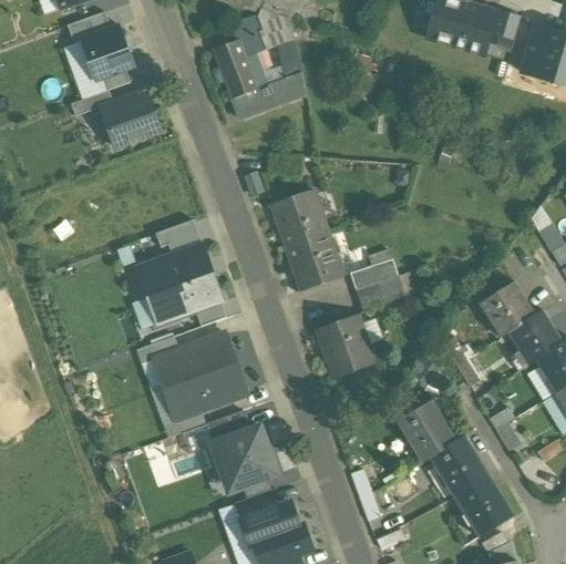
[(280,1),(274,0),(228,0),(258,9),(277,14),(280,1)]
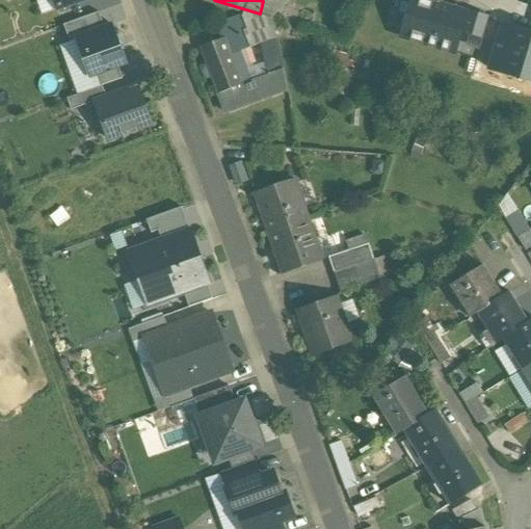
[(410,0),(400,35),(453,52),(466,11),(441,4),(442,0),(410,0)]
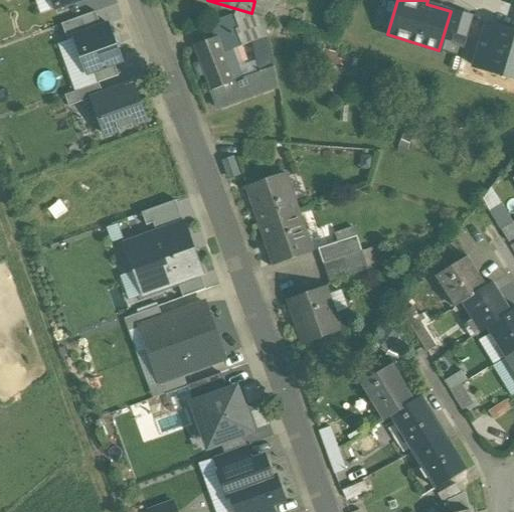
[(251,13),(234,8),(232,13),(207,24),(211,38),(230,31),(235,46),(241,43),(266,33),(262,16),(251,13)]
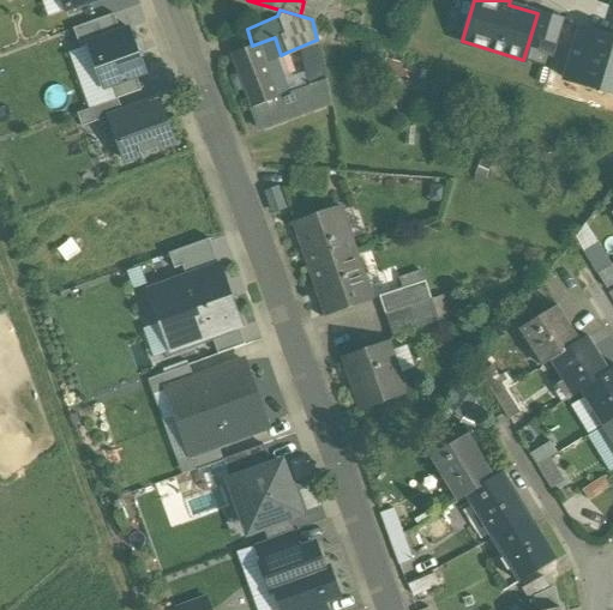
[(120,30),(113,12),(72,28),(79,46),(88,42),(120,30)]
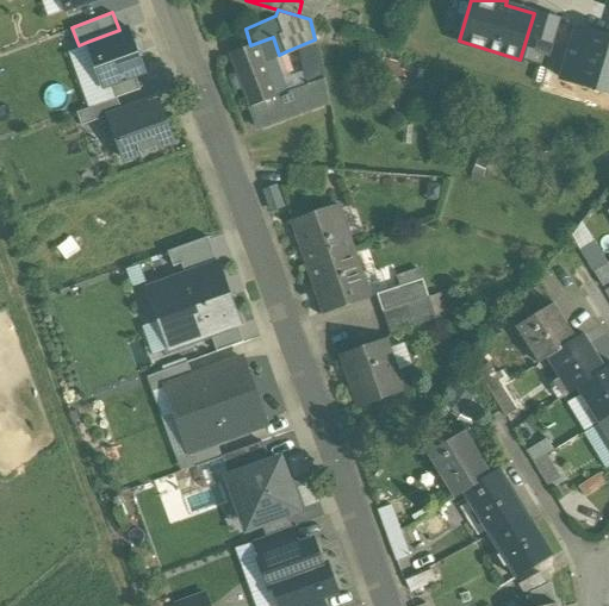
[(129,26),(119,30),(87,42),(103,86),(107,83),(134,74),(145,69),(129,26)]
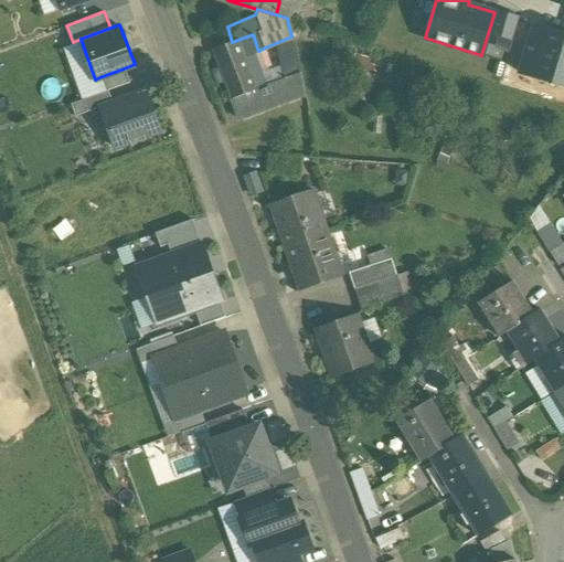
[(563,84),(563,33),(532,24),(518,71),(563,84)]
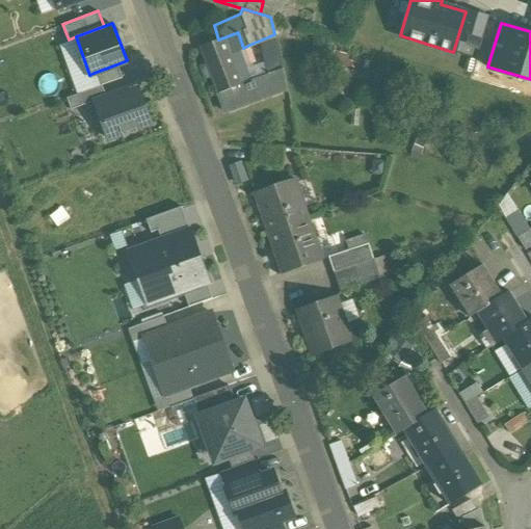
[(218,40),(200,47),(216,94),(239,85),(239,83),(228,54),(243,48),(238,32),(218,40)]
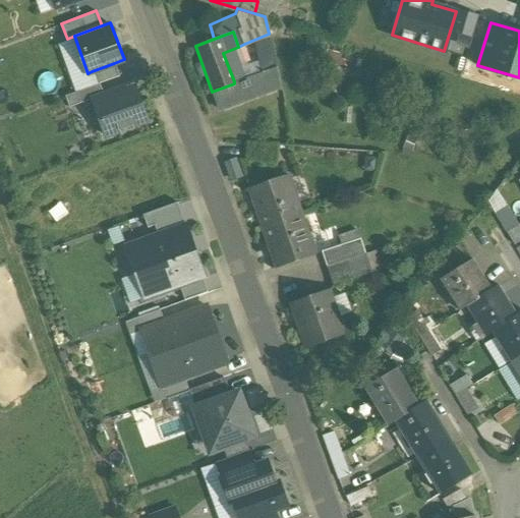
[(269,34),(244,44),(250,75),(275,65),(269,34)]
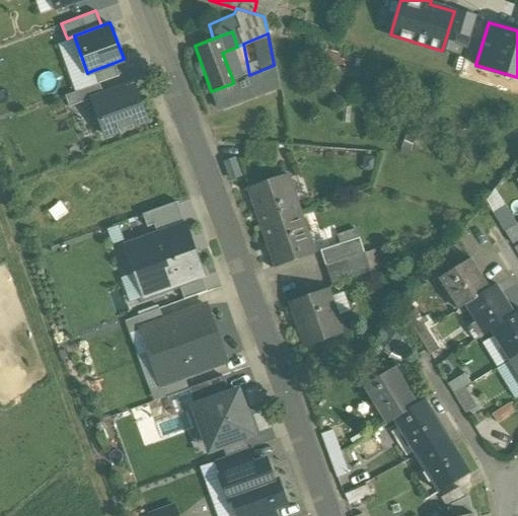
[(119,75),(114,63),(91,71),(96,83),(98,82),(119,75)]
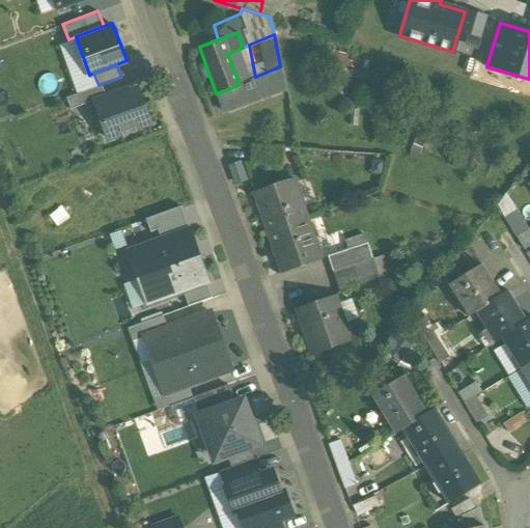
[(239,85),(216,93),(223,111),(284,88),(280,66),(255,77),(239,83),(239,85)]
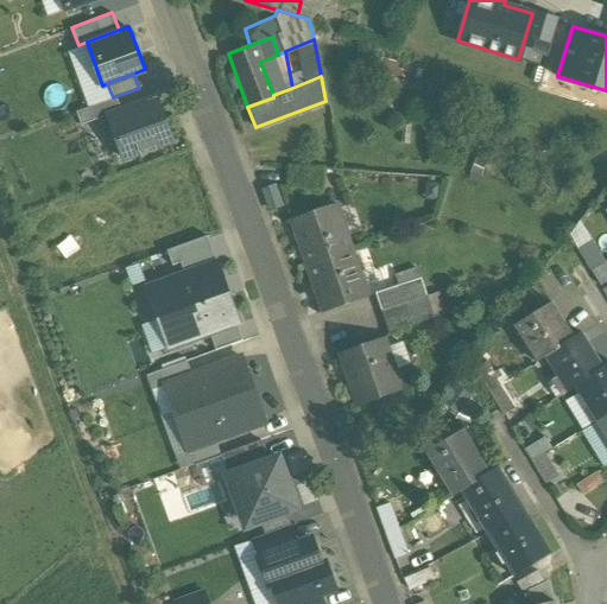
[(107,115),(120,110),(115,96),(113,97),(77,110),(82,124),(107,115)]
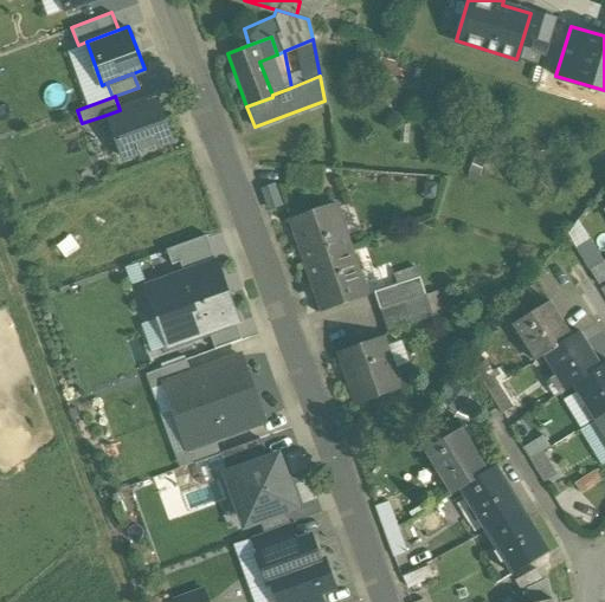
[(120,110),(107,115),(122,156),(167,140),(172,138),(156,97),(120,110)]
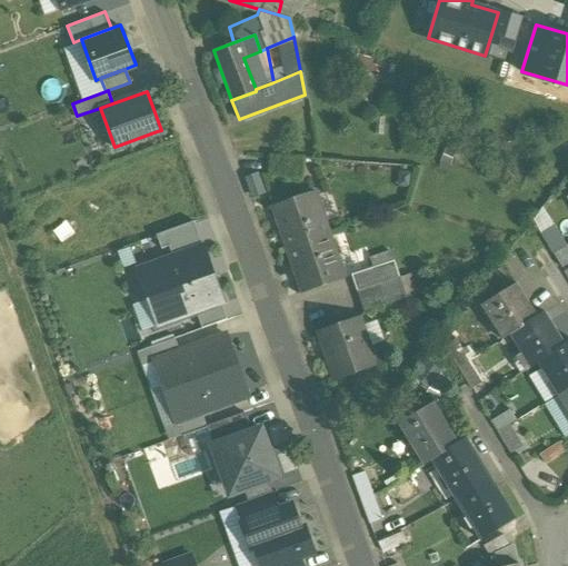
[(315,191),(272,206),(287,247),(329,231),(315,191)]
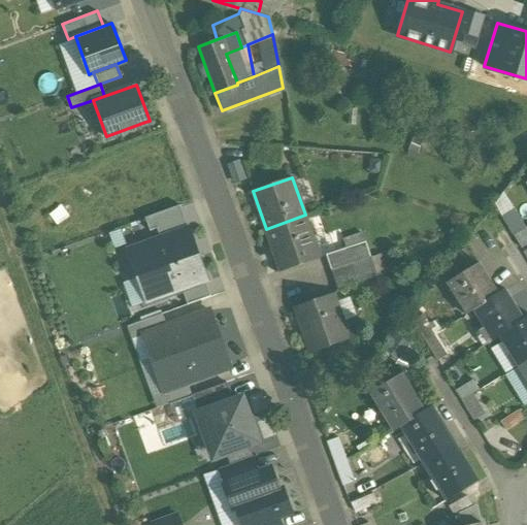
[(180,204),(145,217),(151,232),(159,229),(161,234),(188,225),(180,204)]
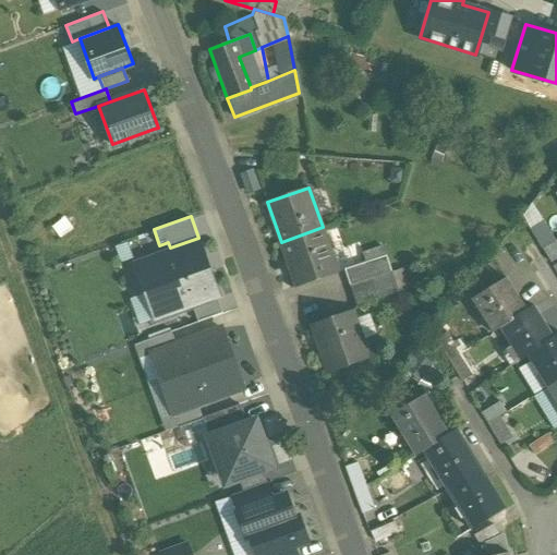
[(554,240),(541,219),(529,226),(542,248),(554,240)]
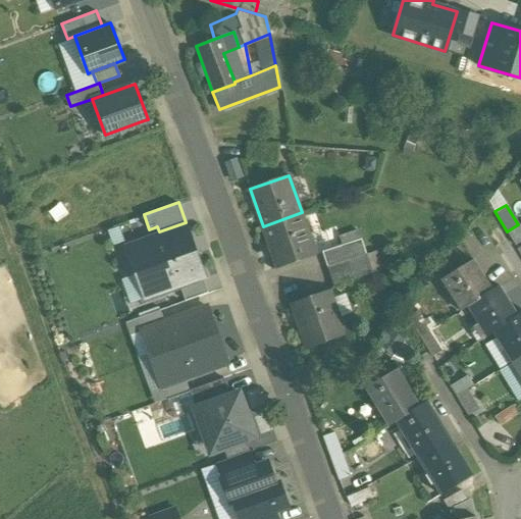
[(302,212),(263,226),(276,265),(315,252),(302,212)]
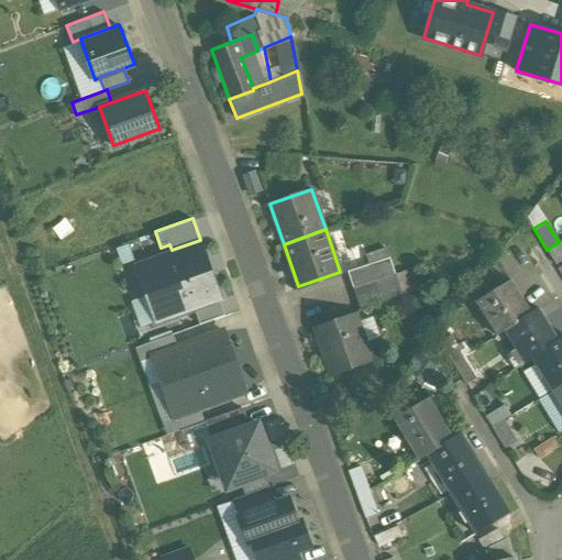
[(227,299),(205,238),(200,240),(172,250),(135,263),(157,324),(197,309),(221,302),(227,299)]
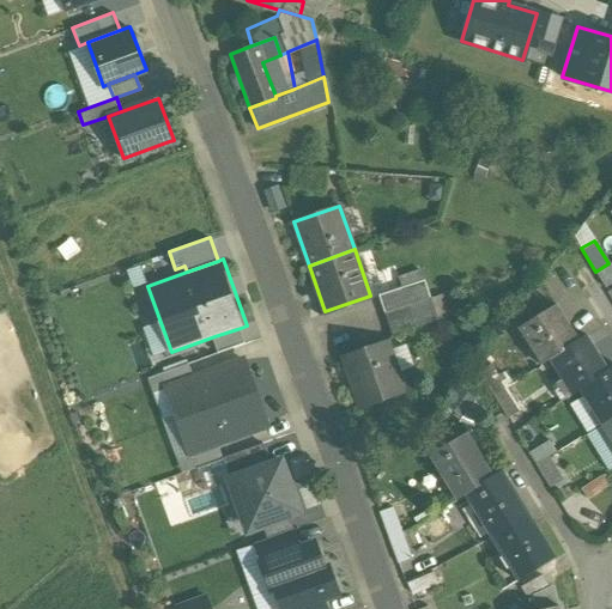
[(424,278),(422,269),(398,276),(401,286),(424,278)]
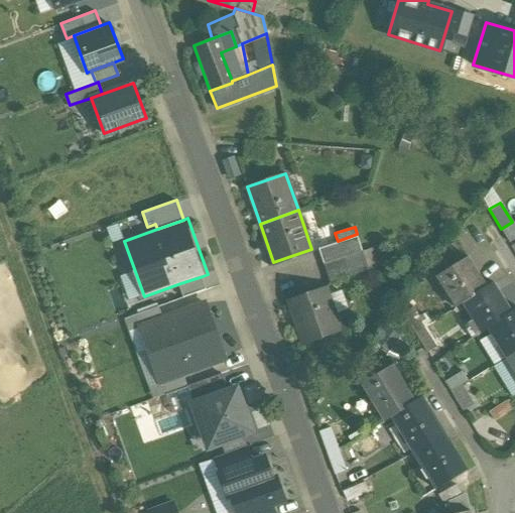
[(338,241),(318,247),(324,261),(362,249),(357,234),(338,241)]
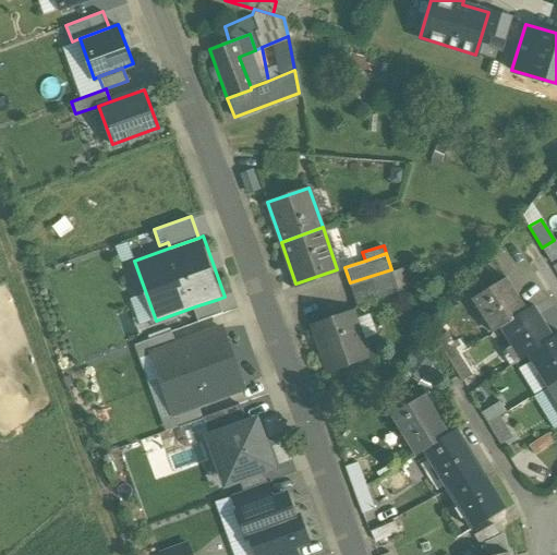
[(391,269),(350,282),(356,303),(398,289),(391,269)]
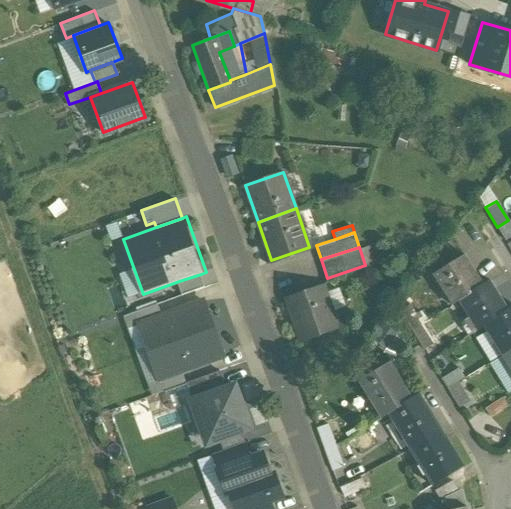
[(465,252),(432,272),(432,274),(434,273),(453,302),(459,298),(459,297),(481,284),(481,283),(463,255),(466,253),(465,252)]
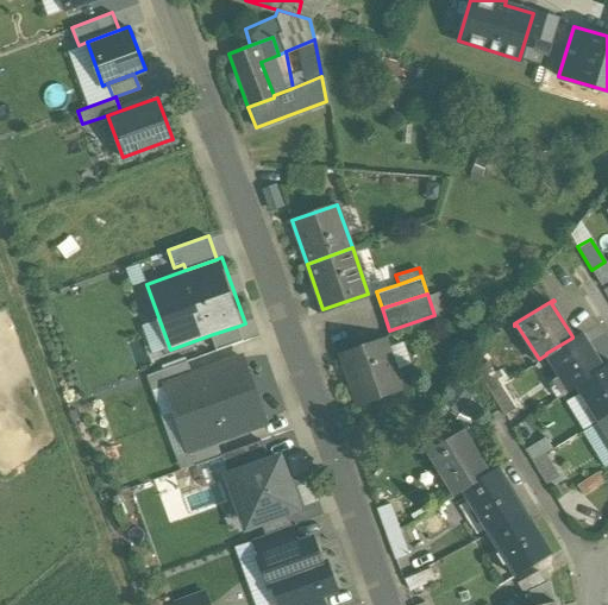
[(239,326),(213,334),(217,348),(244,339),(239,326)]
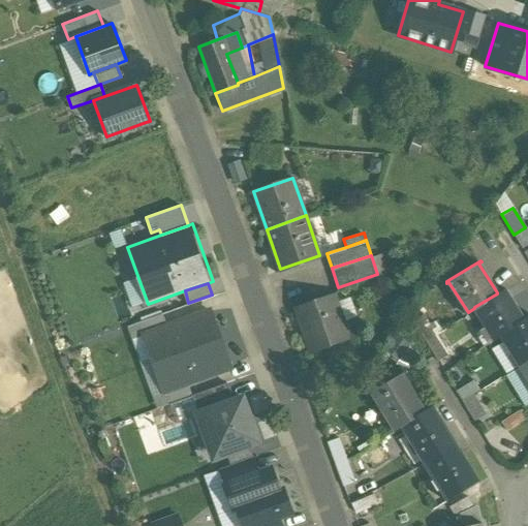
[(523,318),(504,288),(497,292),(497,294),(474,307),(474,308),(494,338),(501,334),(500,333),(523,319),(523,318)]
